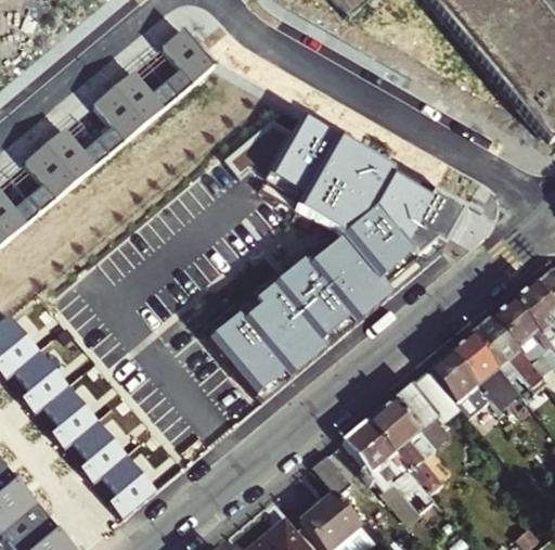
[(554,124),(554,0),(335,0),(349,15),(368,0),(428,0),(542,136),(554,124)]
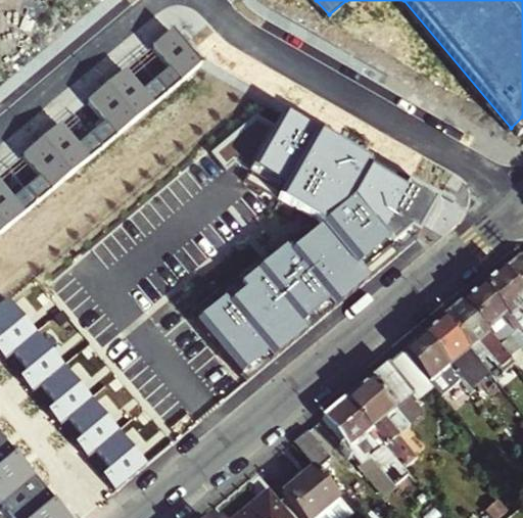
[(156,76),(169,89),(201,61),(173,28),(152,44),(170,64),(156,76)]
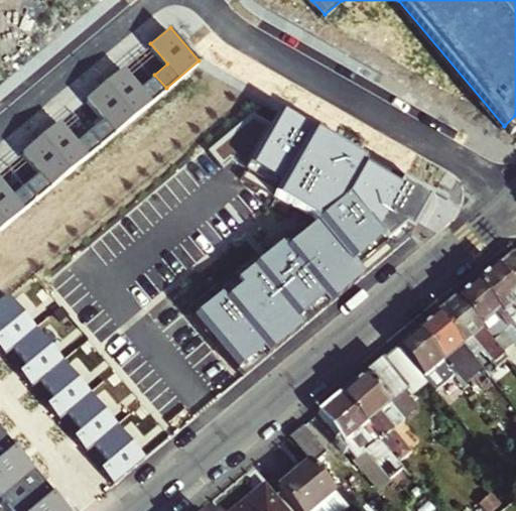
[(106,81),(134,115),(166,88),(154,75),(141,86),(124,66),(106,81)]
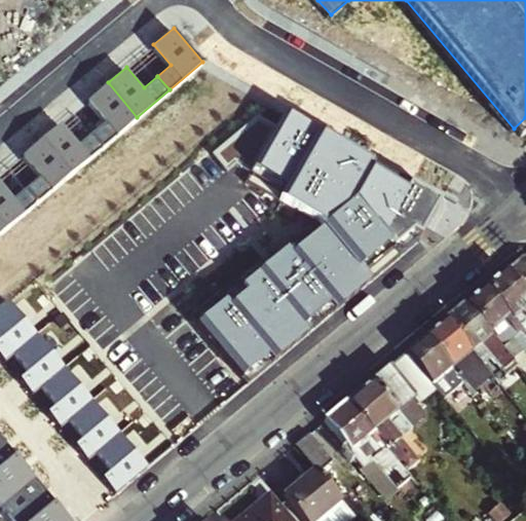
[(92,131),(104,145),(137,117),(108,82),(88,99),(106,119),(92,131)]
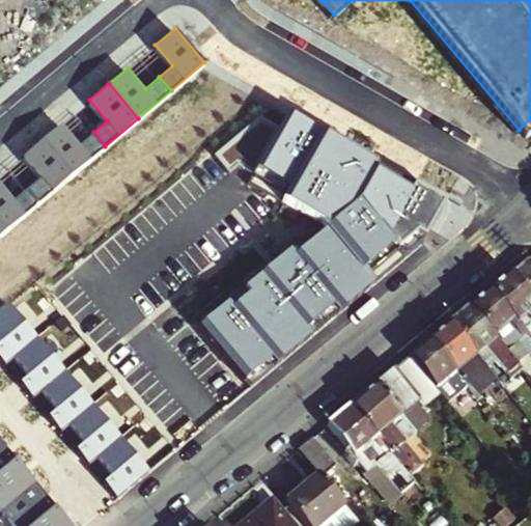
[(202,324),(251,382),(423,237),(445,200),(286,110),(279,125),(259,114),(215,151),(229,168),(238,161),(255,171),(251,180),(324,221),(329,226),(296,254),(291,249),(202,324)]
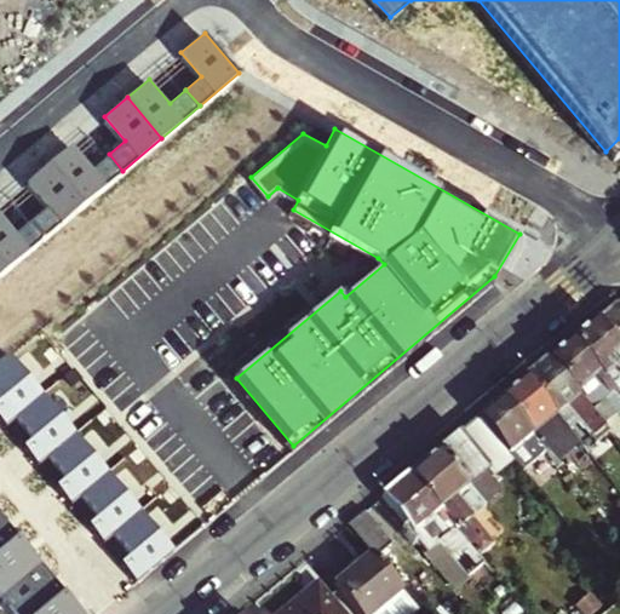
[(72,144),(51,161),(85,202),(122,171),(109,154),(92,167),(72,144)]
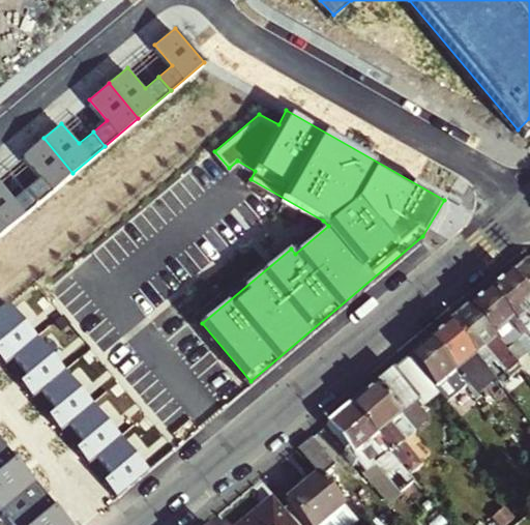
[(41,175),(28,186),(39,201),(72,173),(43,138),(24,154),(41,175)]
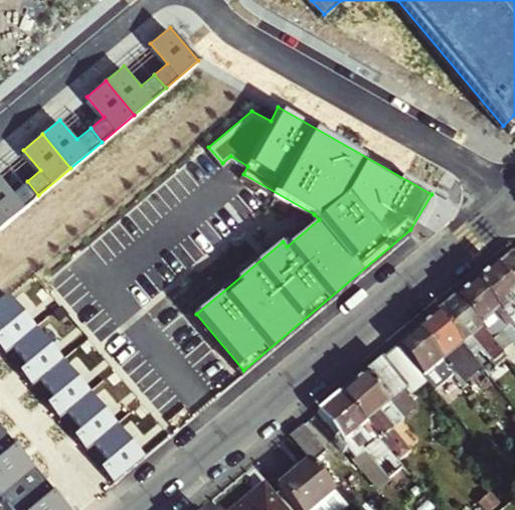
[(0,177),(0,213),(7,221),(38,195),(27,181),(13,193),(0,177)]
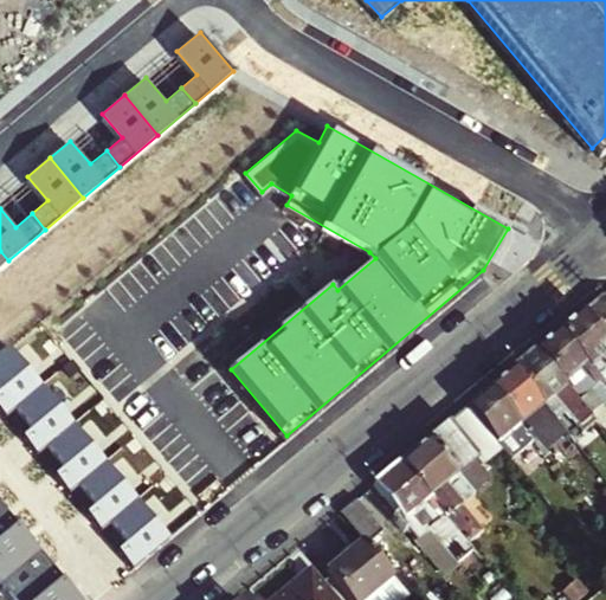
[(582,305),(597,323),(605,314),(605,289),(601,290),(582,305)]
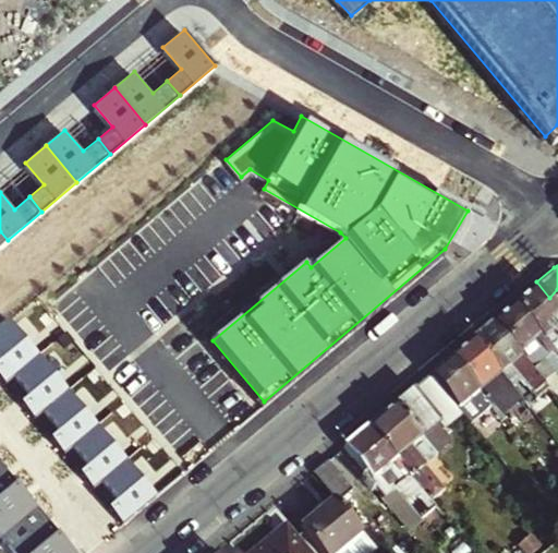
[(514,300),(557,351),(557,308),(549,298),(536,281),(528,289),(514,300)]
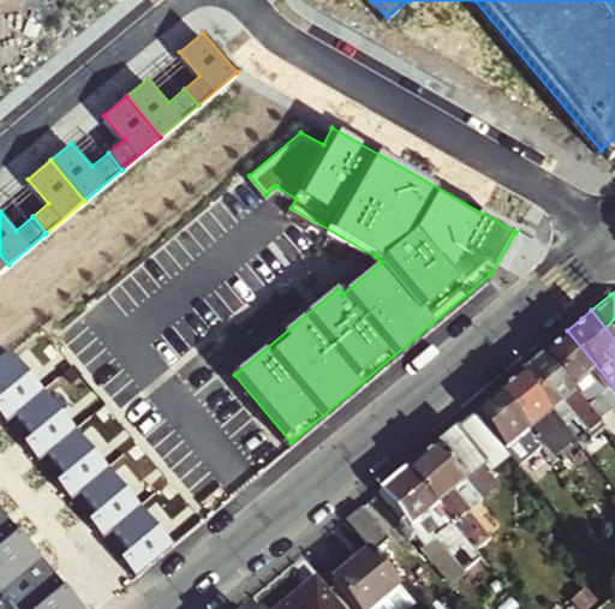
[(614,387),(567,330),(544,351),(599,416),(613,404),(614,407),(614,387)]
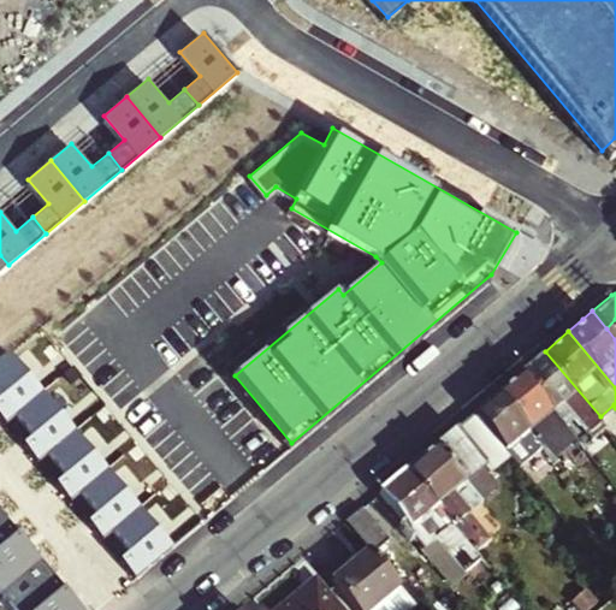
[(42,386),(10,348),(0,356),(0,391),(3,394),(0,395),(0,413),(5,420),(17,409),(16,409),(42,386)]
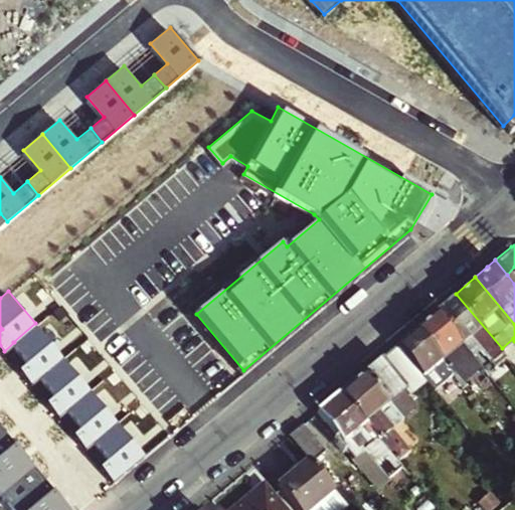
[(436,310),(483,365),(487,370),(506,353),(502,348),(456,294),(436,310)]
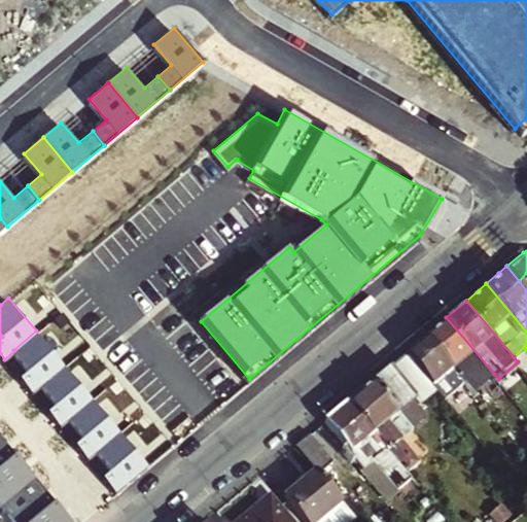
[(483,384),(494,374),(446,317),(426,334),(476,390),(483,399),(491,393),(483,384)]
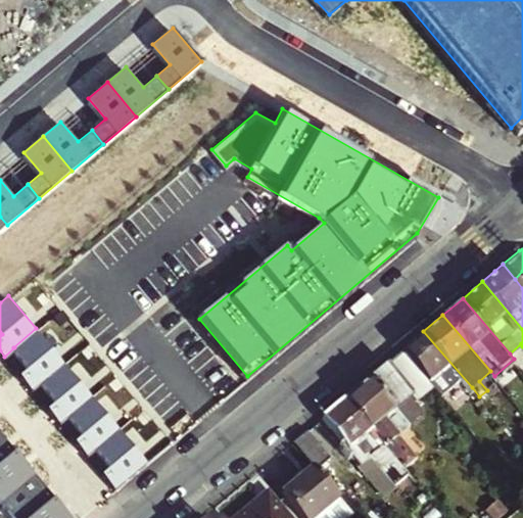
[(13,347),(14,347),(30,366),(19,375),(32,389),(42,381),(41,380),(63,361),(37,330),(36,328),(13,347)]
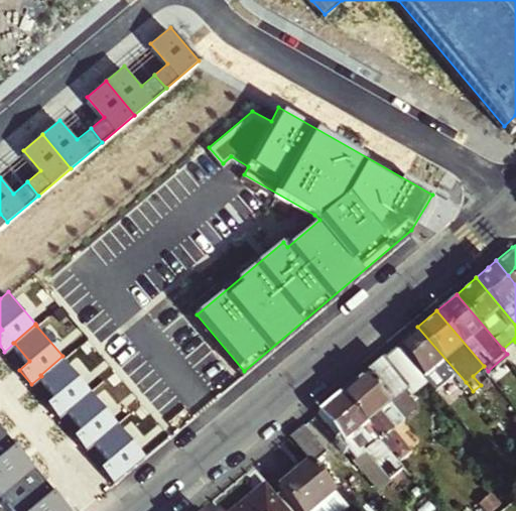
[(456,391),(466,382),(417,327),(412,331),(398,343),(424,374),(433,365),(456,391)]
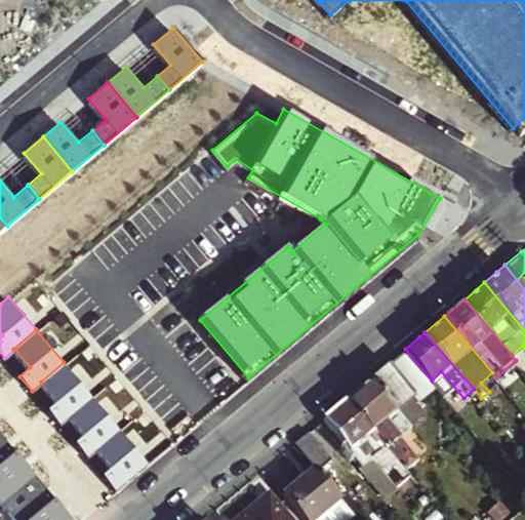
[(64,362),(41,382),(42,383),(56,400),(47,408),(59,424),(70,415),(69,414),(91,395),(64,362)]
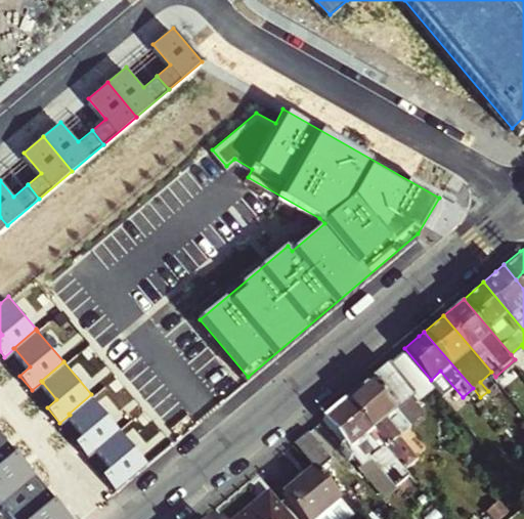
[(413,392),(388,361),(382,366),(347,395),(406,466),(419,456),(400,433),(410,424),(397,406),(413,392)]
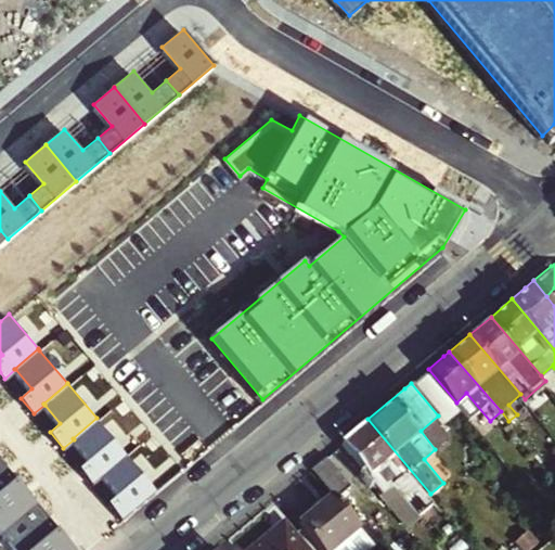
[(97,418),(73,438),(74,439),(89,458),(78,467),(92,483),(102,474),(102,473),(126,452),(97,418)]
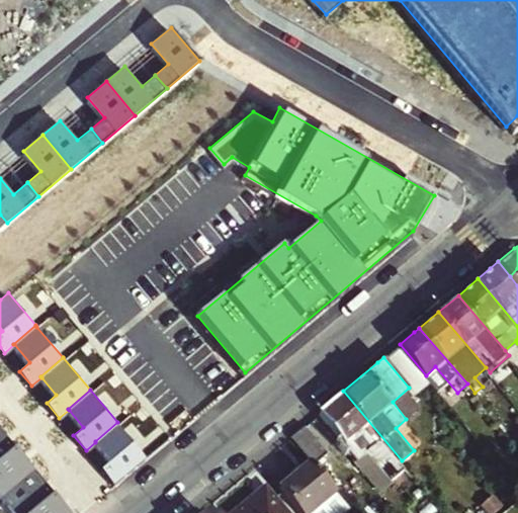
[(402,460),(343,391),(319,411),(370,471),(386,457),(401,475),(409,468),(402,460)]
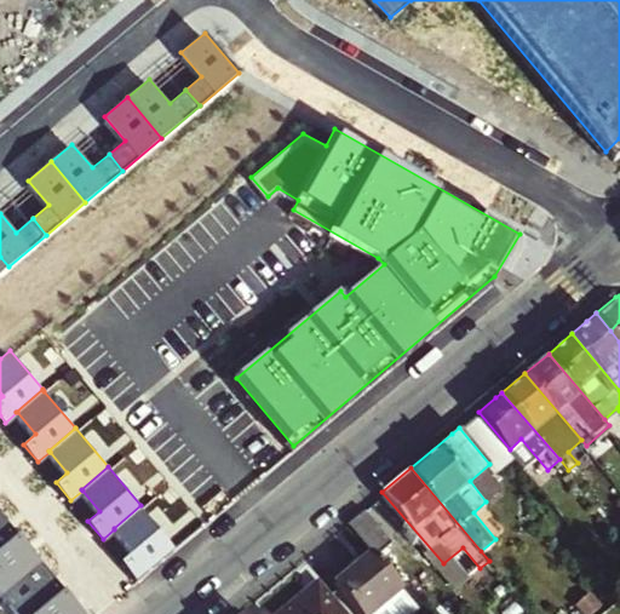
[(173,544),(141,505),(114,528),(114,529),(132,549),(120,558),(135,577),(173,544)]
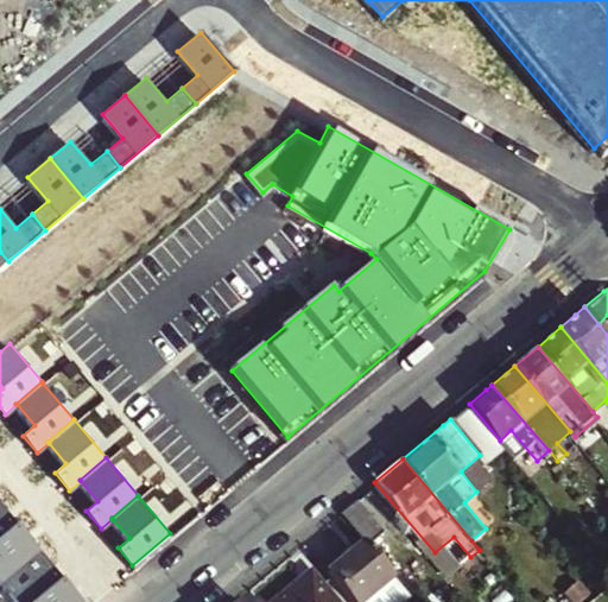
[(380,523),(358,496),(340,511),(362,537),(380,523)]
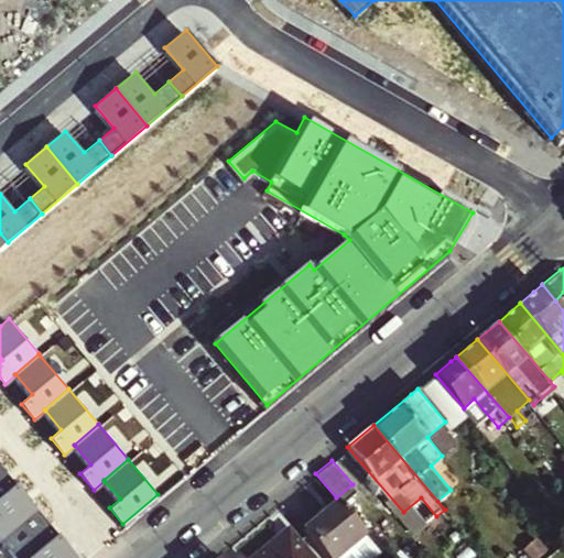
[(0,496),(17,483),(0,463),(0,496)]
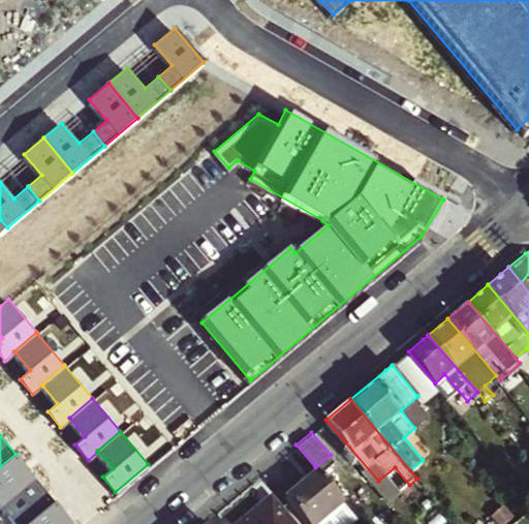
[(0,466),(0,505),(35,476),(16,454),(0,466)]
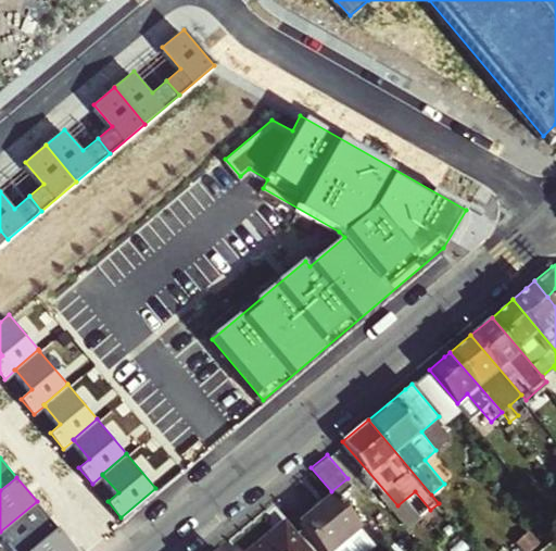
[(330,550),(361,526),(331,491),(299,520),(325,550),(330,550)]
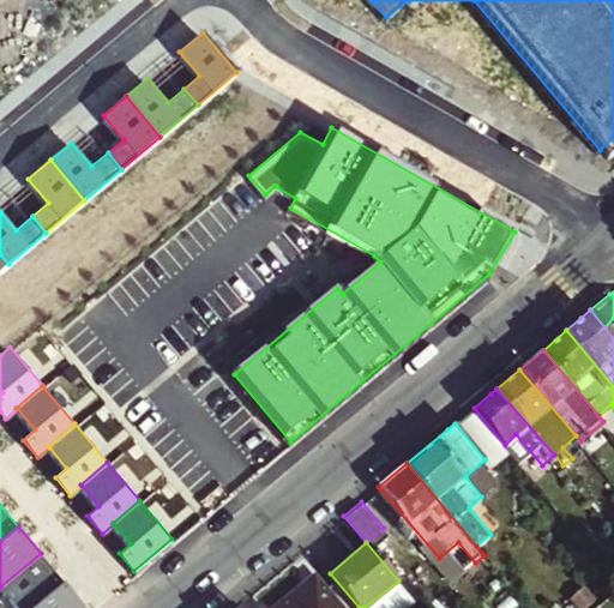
[(0,587),(0,588),(16,607),(30,607),(64,581),(41,553),(0,587)]
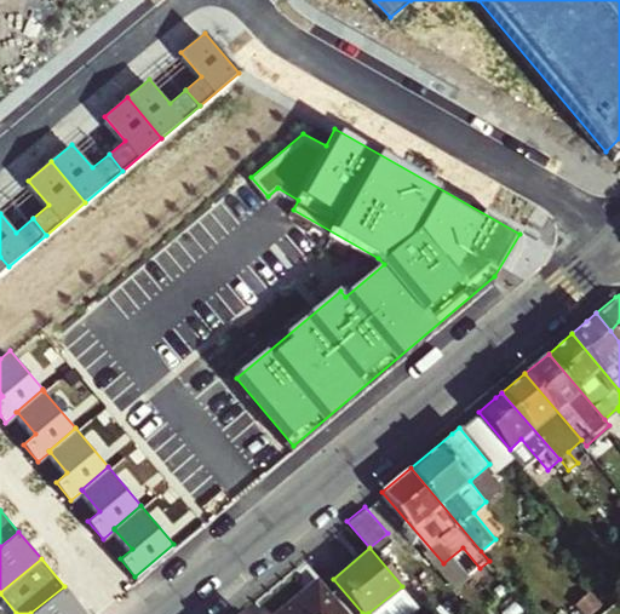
[(346,613),(317,579),(274,613),(270,613),(268,609),(262,613),(346,613)]
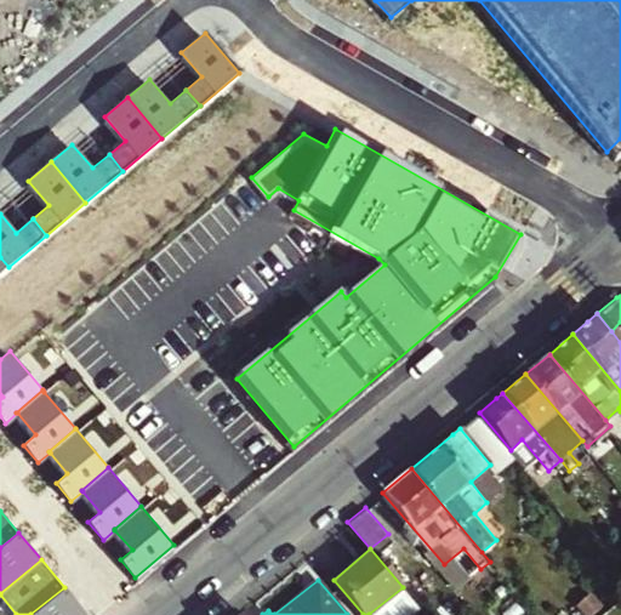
[(30,614),(87,614),(64,587),(30,614)]
